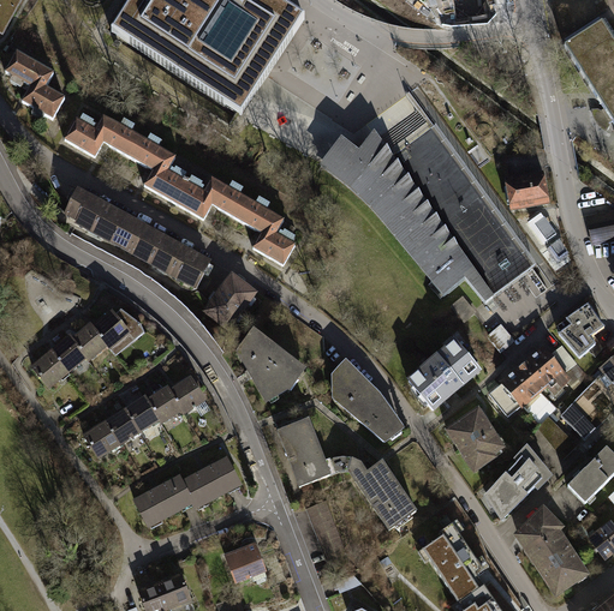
[(0,0),(0,29),(1,30),(18,0),(0,0)]
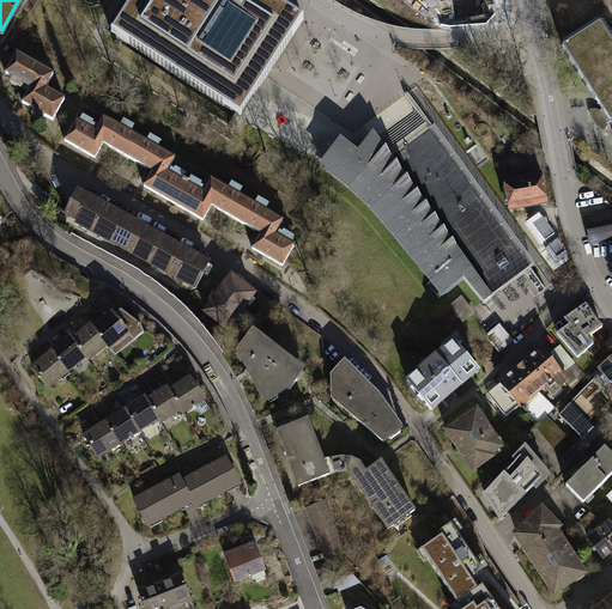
[(303,17),(277,0),(129,0),(110,31),(240,115),(303,17)]
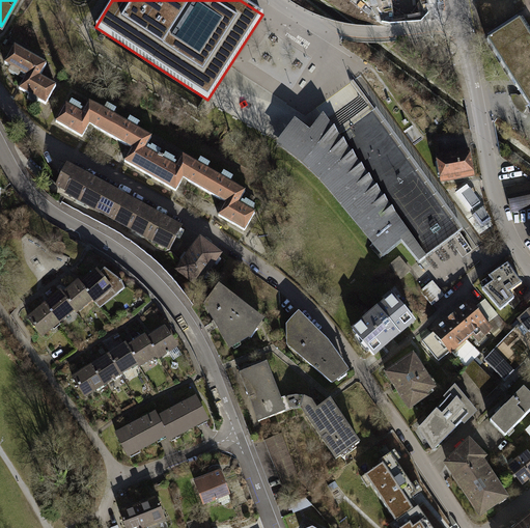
[(529,35),(520,20),(487,40),(522,93),(519,95),(517,93),(512,93),(512,95),(513,99),(514,102),(517,104),(519,107),(522,108),(524,110),(525,106),(525,104),(527,103),(529,106),(529,35)]
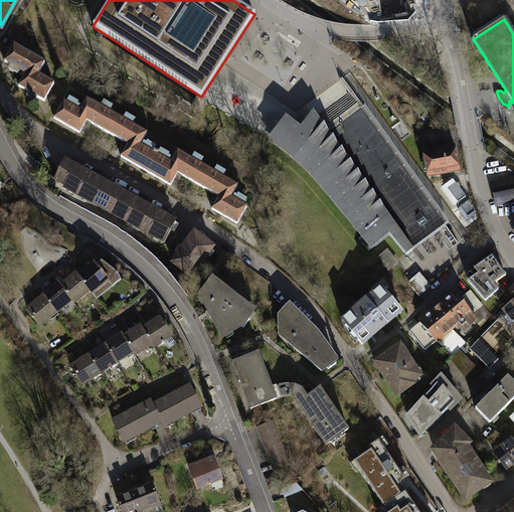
[(25,70),(18,83),(44,99),(54,80),(38,71),(44,60),(14,42),(4,58),(25,70)]
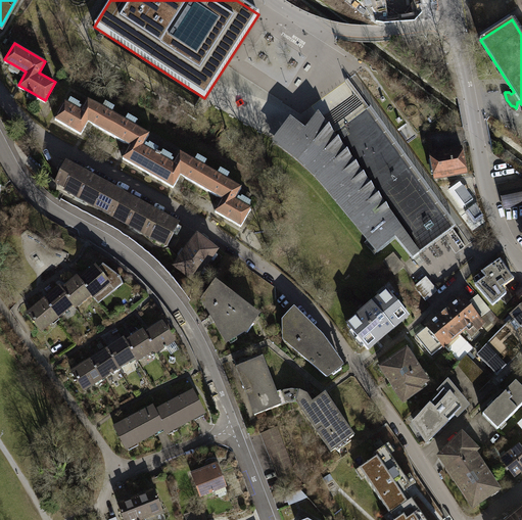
[(87,119),(108,131),(117,115),(87,98),(81,109),(64,100),(54,116),(80,132),(87,119)]
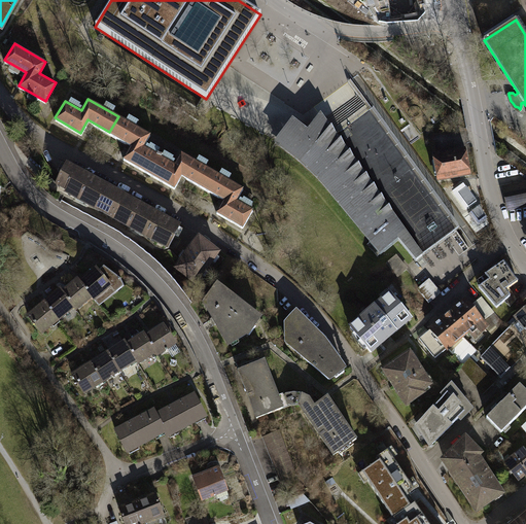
[(291,117),(276,139),(274,141),(294,156),(317,176),(369,240),(380,252),(398,238),(415,258),(422,253),(456,229),(365,104),(331,128),(320,112),(306,130),(291,117)]
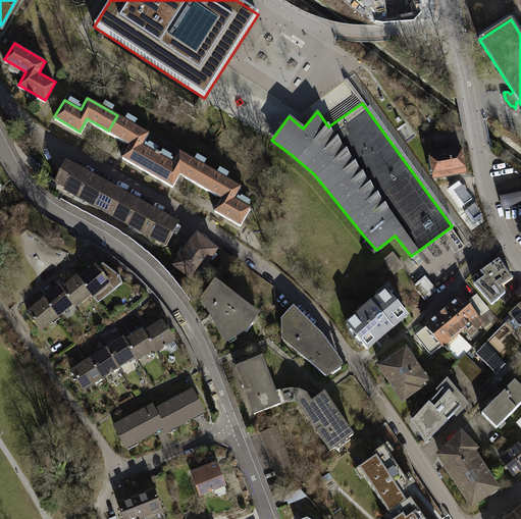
[(148,133),(117,115),(108,131),(129,144),(122,156),(148,170),(156,153),(142,144),(148,133)]
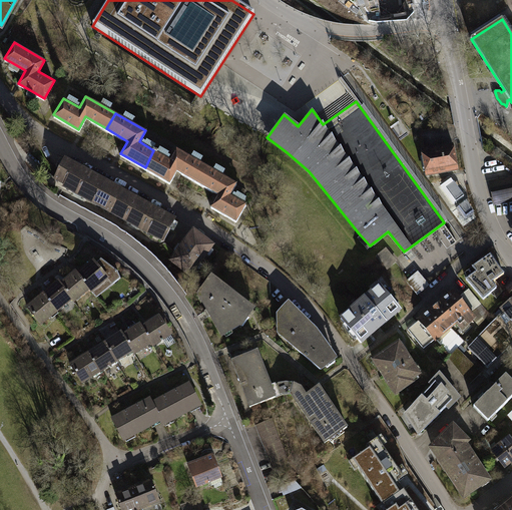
[(422,149),(427,173),(456,167),(452,143),(422,149)]
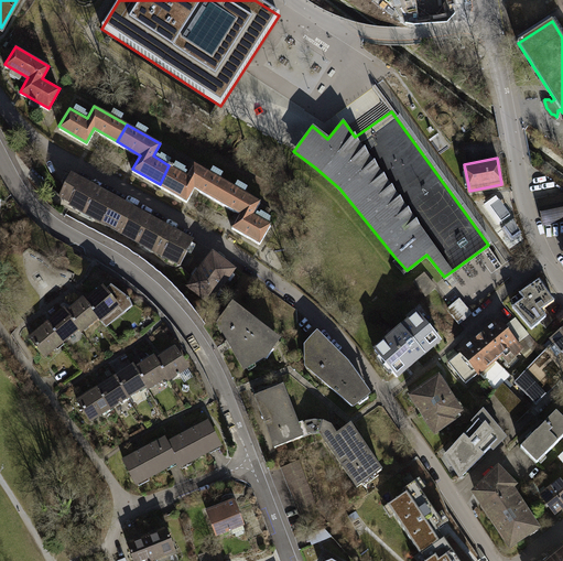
[(186,175),(169,165),(160,184),(186,201),(194,186),(216,200),(226,182),(194,163),(186,175)]
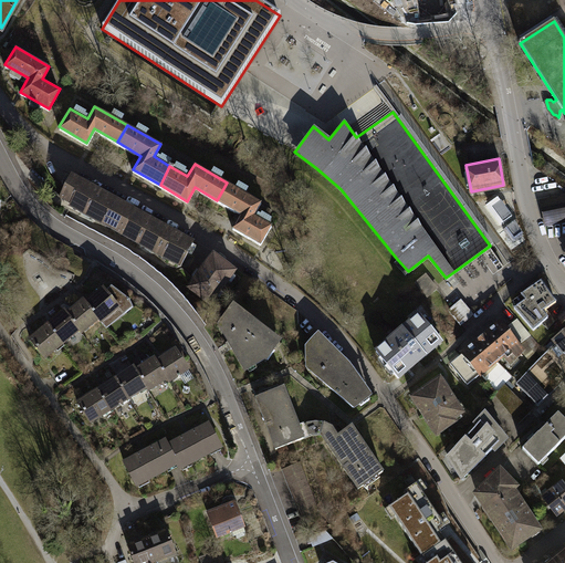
[(69,202),(118,230),(131,207),(71,175),(60,195),(71,200),(69,202)]
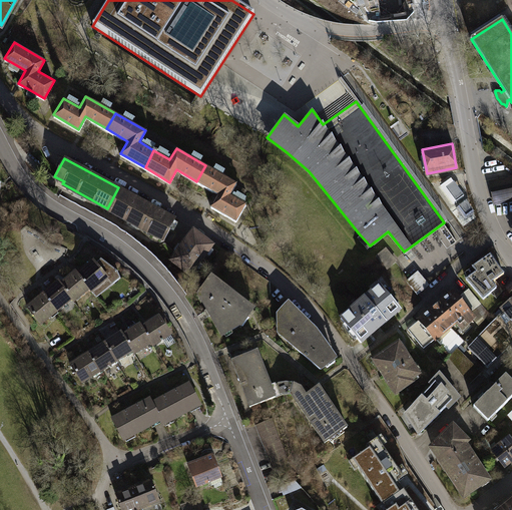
[(235,182),(205,165),(196,181),(218,193),(210,205),(235,220),(245,203),(229,194),(235,182)]
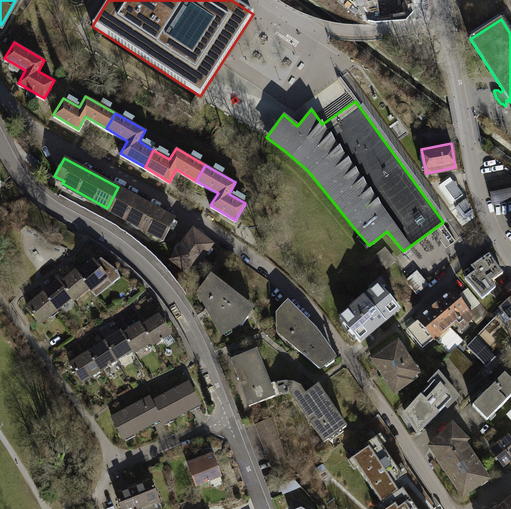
[(510,173),(489,178),(494,204),(510,200),(510,173)]
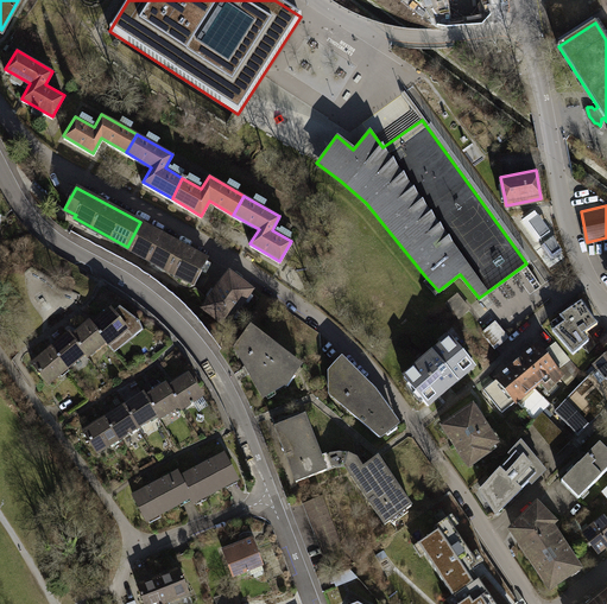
[(127,247),(194,284),(208,259),(140,222),(127,247)]
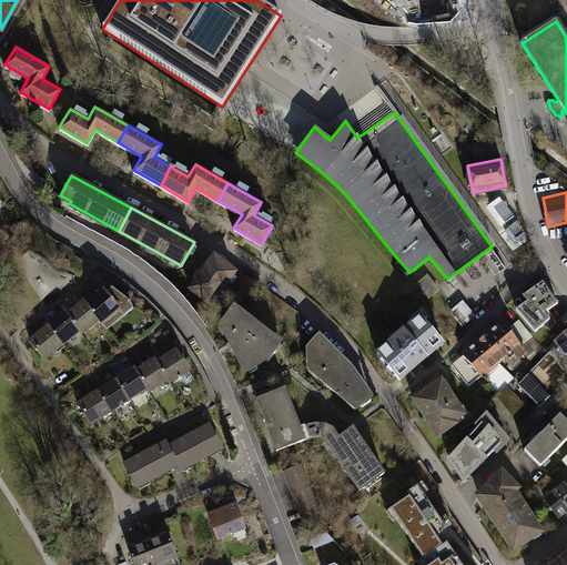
[(238,268),(212,251),(188,286),(212,303),(238,268)]
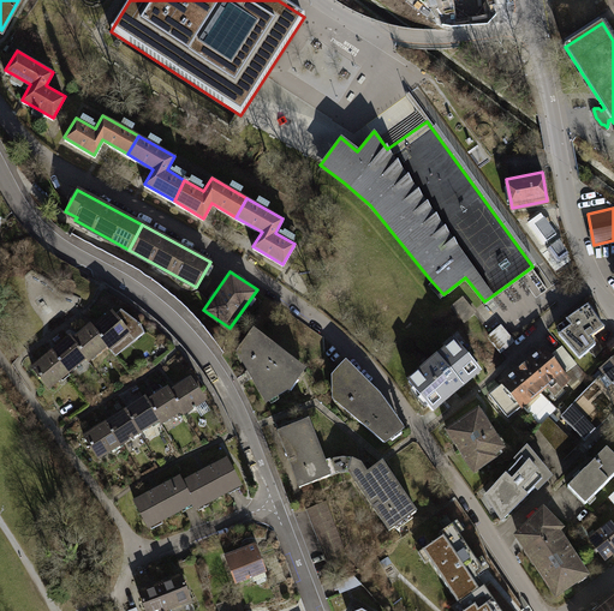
[(462,295),(451,304),(464,319),(469,316),(474,311),(462,295)]
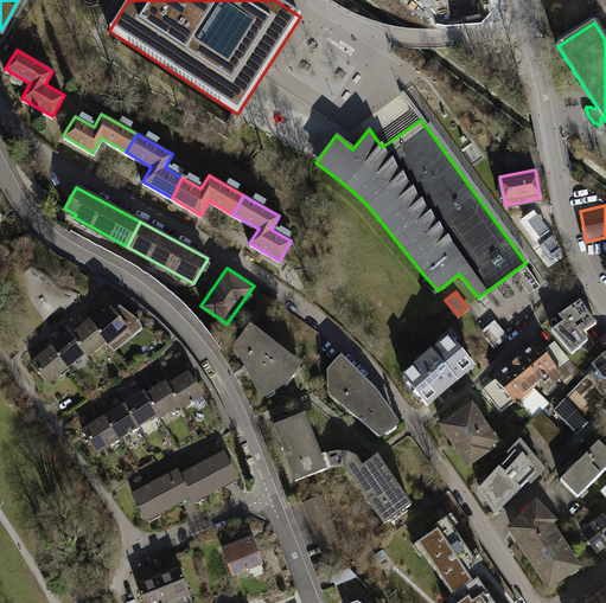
[(559,313),(563,320),(552,327),(572,351),(587,338),(582,331),(595,321),(580,299),(559,313)]
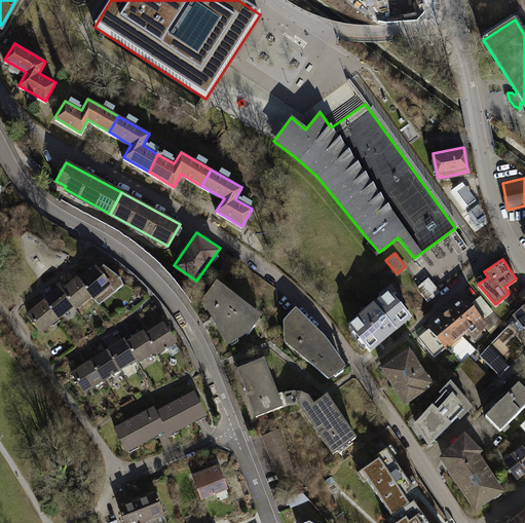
[(95,264),(79,277),(92,294),(100,302),(122,283),(117,273),(104,262),(98,268),(95,264)]
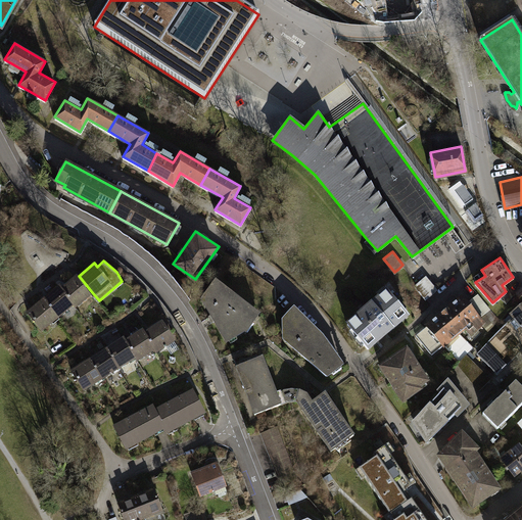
[(76,273),(60,287),(74,302),(76,305),(92,292),(79,276),(76,273)]
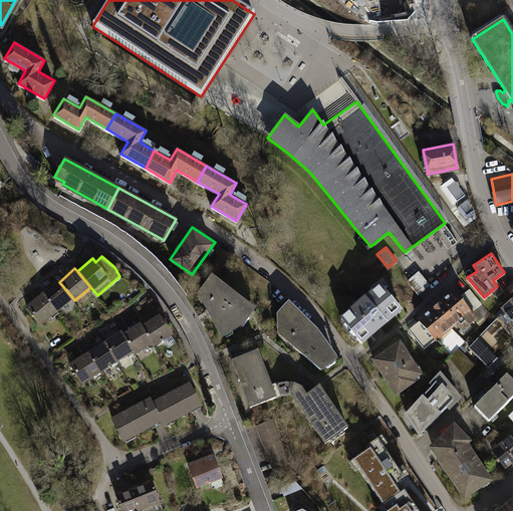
[(418,271),(408,279),(418,291),(428,283),(418,271)]
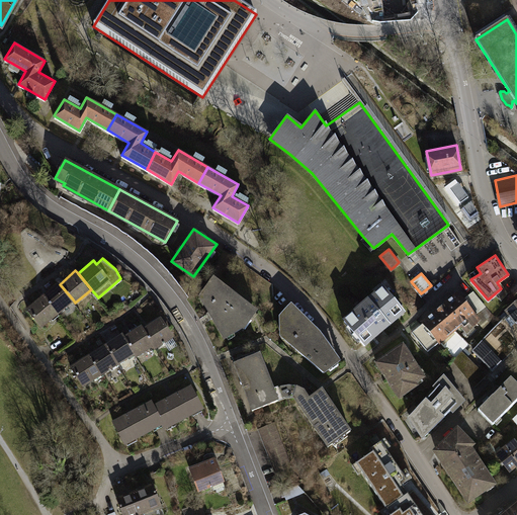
[(199,294),(224,337),(227,336),(229,339),(235,336),(233,332),(243,325),(245,327),(251,319),(249,317),(255,310),(223,284),(224,283),(213,275),(199,294)]
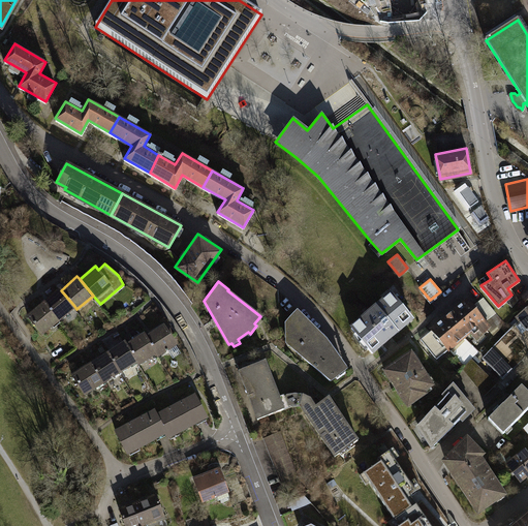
[(58,287),(42,301),(59,320),(74,306),(61,290),(58,287)]
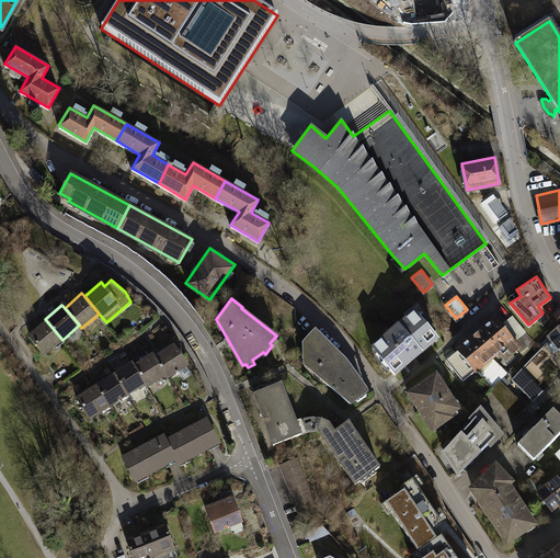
[(373,345),(395,372),(437,337),(415,309),(373,345)]
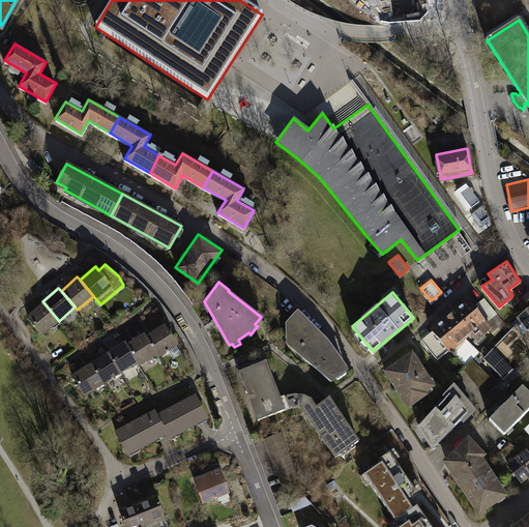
[(496,312),(483,297),(473,305),(468,298),(432,328),(432,329),(421,339),(438,357),(449,348),(465,364),(472,358),(479,350),(465,335),(471,331),(476,338),(491,325),(486,320),(496,312)]
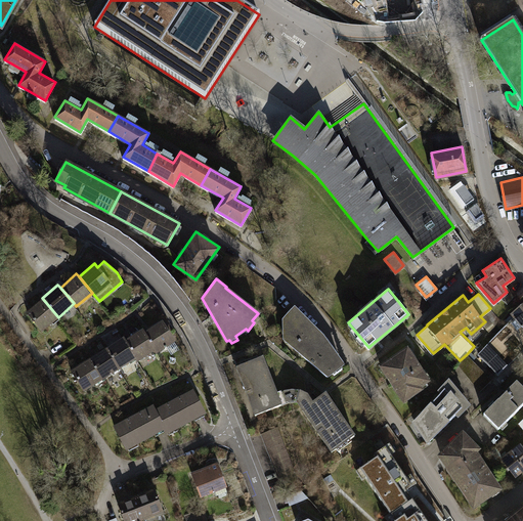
[(42,298),(27,312),(42,331),(58,317),(42,298)]
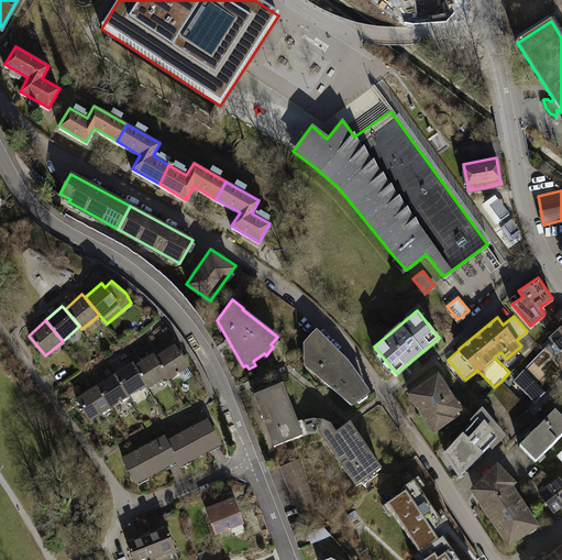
[(561,326),(549,337),(551,340),(514,380),(535,401),(561,373),(561,326)]
